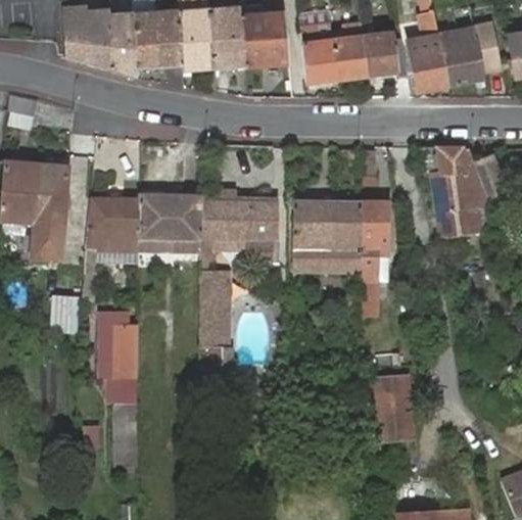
[(202,5),(178,7),(182,65),(182,69),(215,66),(209,1),(208,0),(202,0),(202,5)]
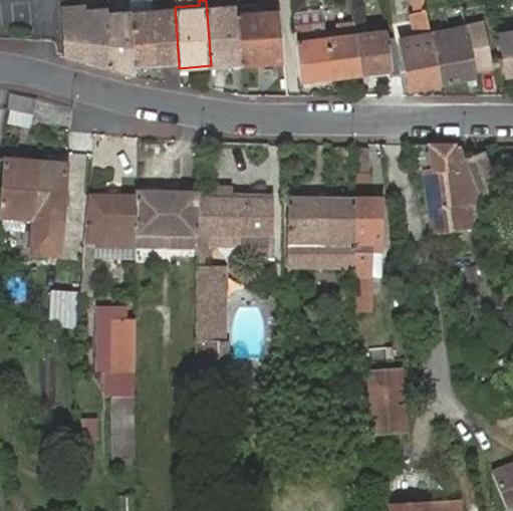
[(205,0),(206,1),(211,65),(241,63),(237,14),(236,3),(210,5),(210,0),(205,0)]
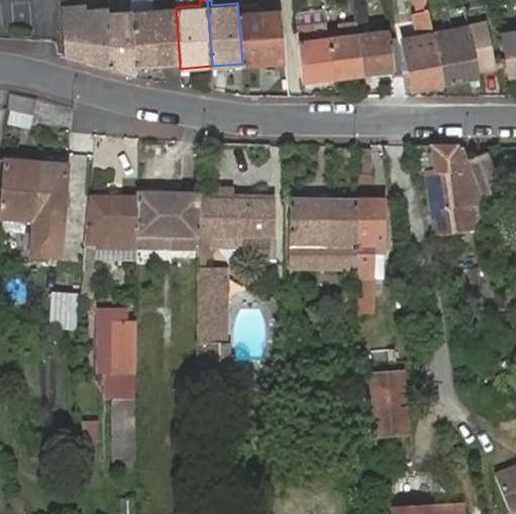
[(353,0),(357,22),(366,76),(392,73),(389,46),(387,32),(364,35),(364,25),(369,24),(365,0),(353,0)]
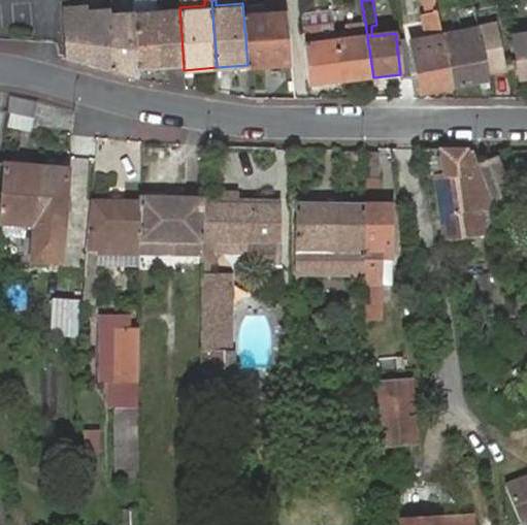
[(452,87),(442,34),(435,0),(423,0),(426,18),(421,17),(424,38),(409,39),(419,92),(452,87)]
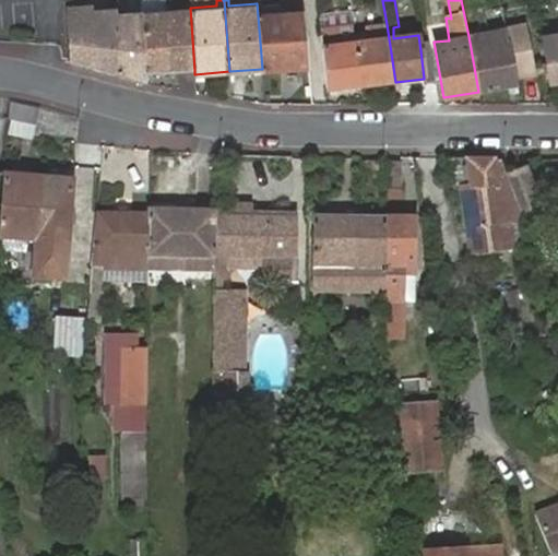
[(171,2),(165,3),(169,71),(194,70),(190,8),(173,10),(171,2)]
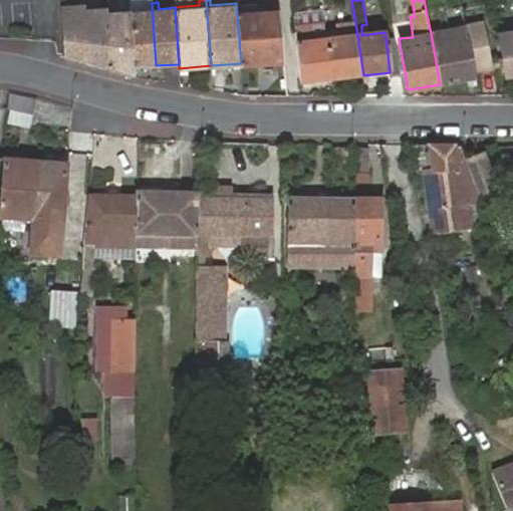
[(156,65),(152,3),(146,3),(147,9),(130,10),(134,66),(156,65)]
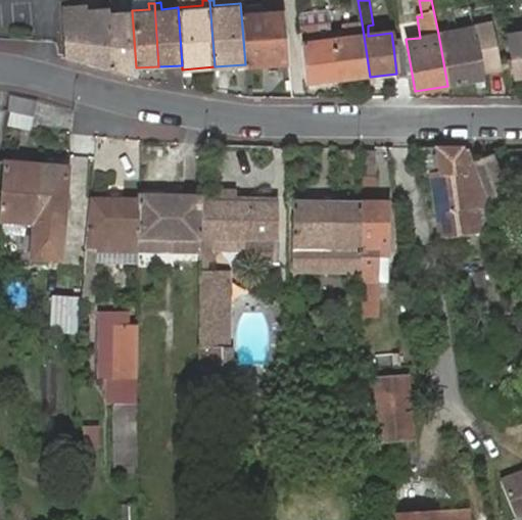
[(62,7),(65,55),(91,64),(87,10),(86,6),(62,7)]
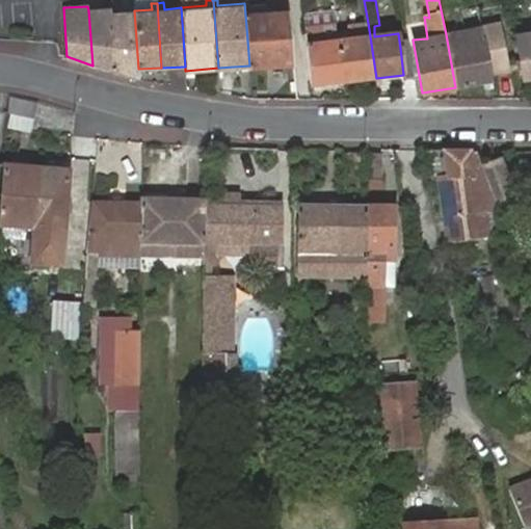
[(88,10),(93,65),(115,73),(111,12),(111,8),(88,10)]
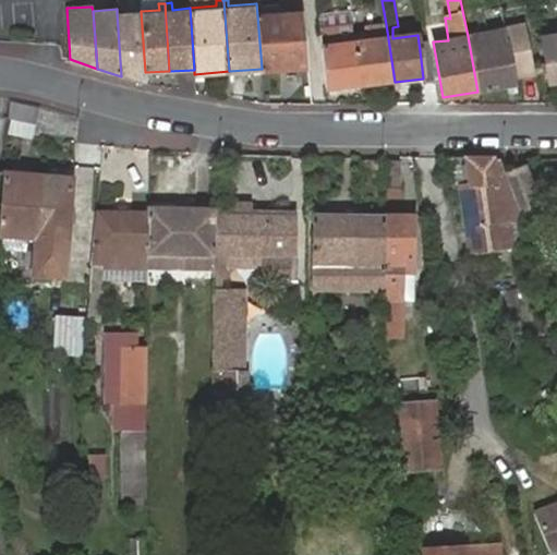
[(117,13),(121,76),(146,83),(145,72),(141,11),(117,13)]
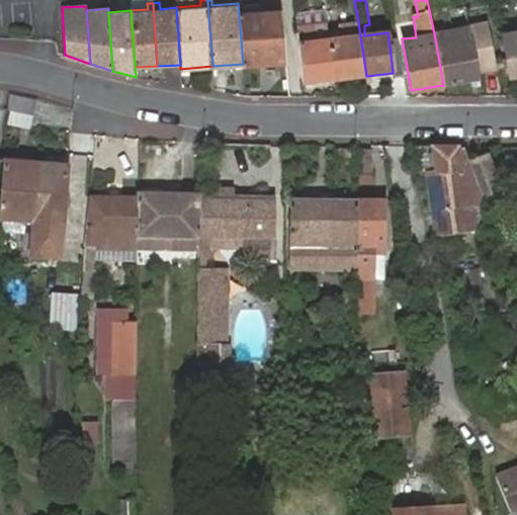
[(243,64),(284,62),(280,10),(239,14),(243,64)]
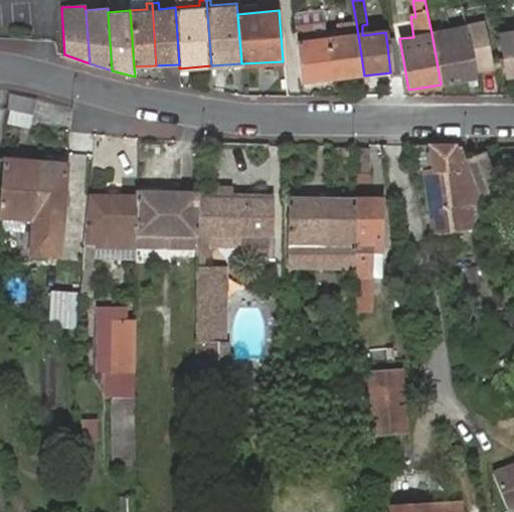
[(333,78),(364,75),(356,22),(339,24),(340,37),(329,38),(333,78)]
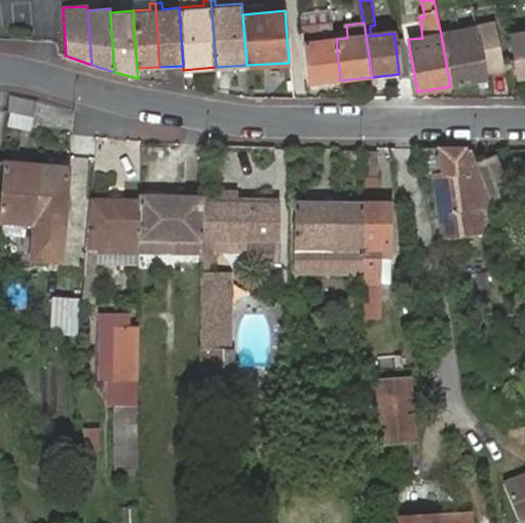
[(304,27),(304,42),(336,39),(334,25),(304,27)]
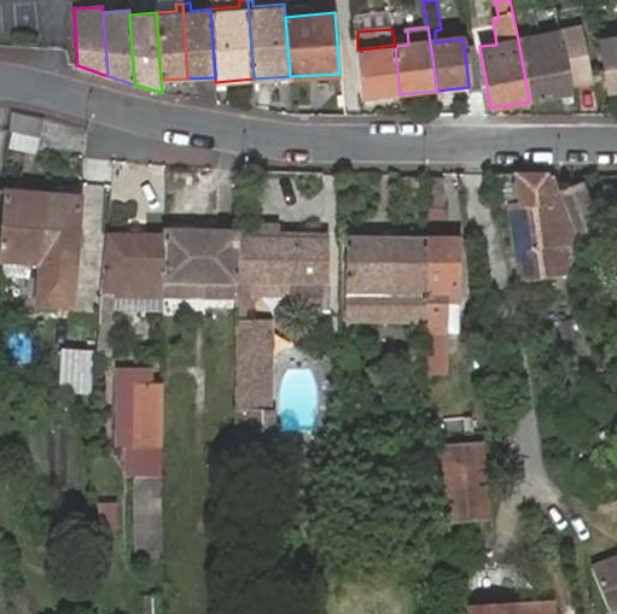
[(562,40),(560,33),(543,35),(518,40),(529,101),(571,94),(562,40)]
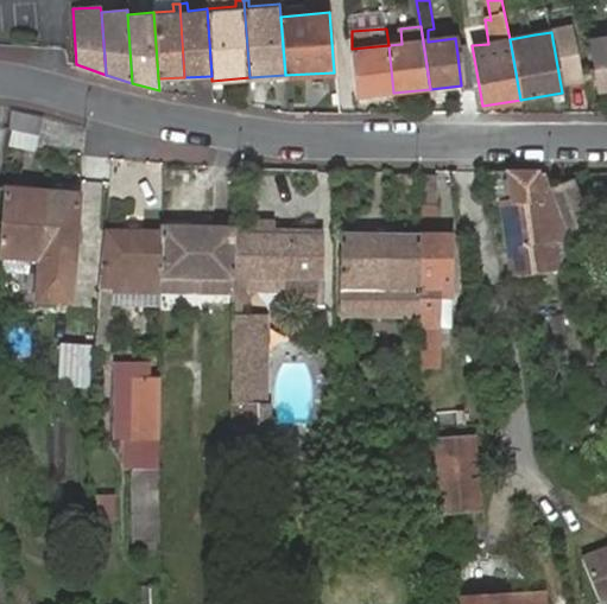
[(561,56),(576,53),(573,36),(558,39),(561,56)]
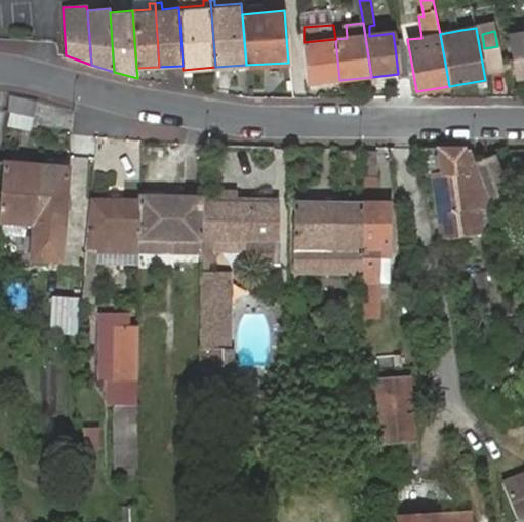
[(485,80),(485,81),(502,78),(497,46),(484,48),(482,34),(477,34),(485,80)]
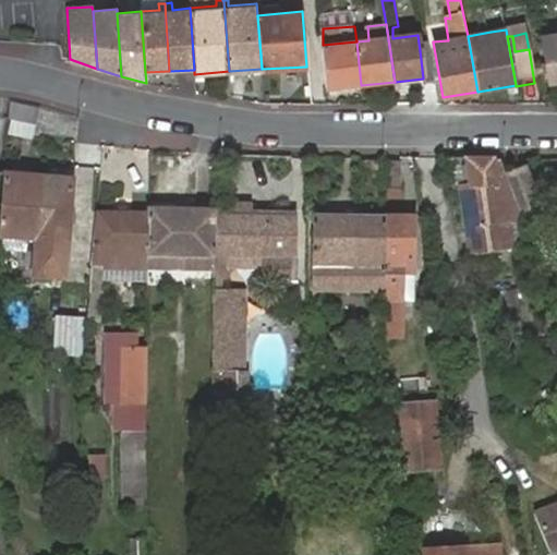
[(556,36),(546,39),(552,84),(556,83),(556,36)]
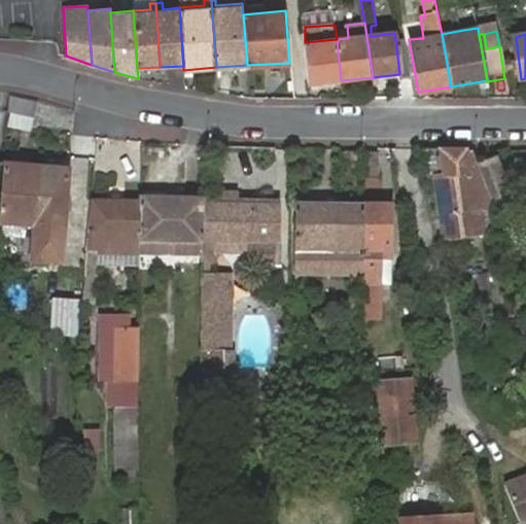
[(309,85),(341,80),(337,39),(305,42),(309,85)]
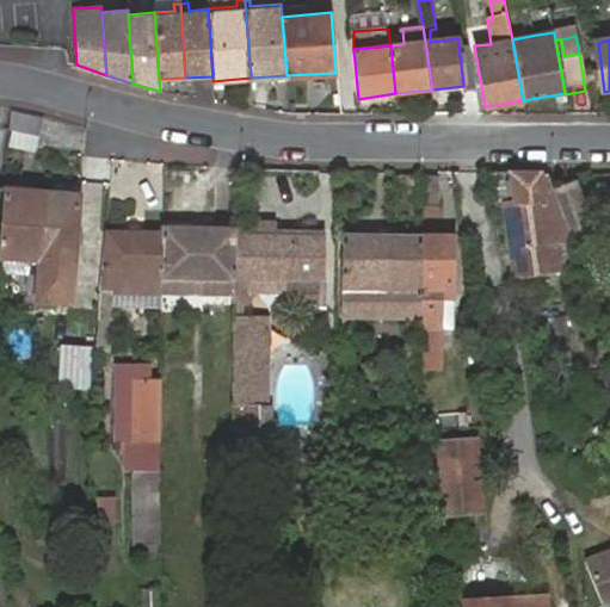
[(463,86),(474,84),(469,55),(460,55),(463,86)]
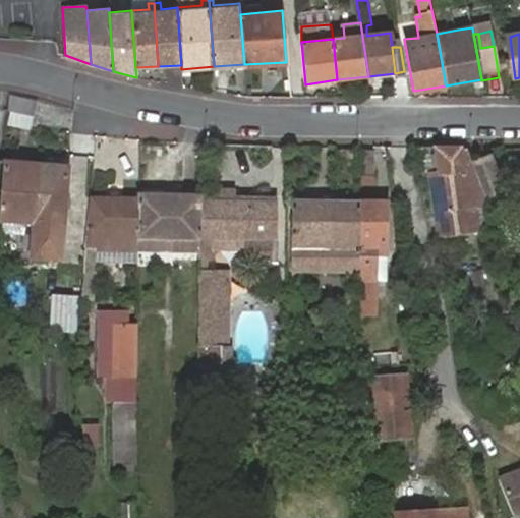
[(34,98),(8,93),(7,110),(36,117),(40,100),(34,98)]
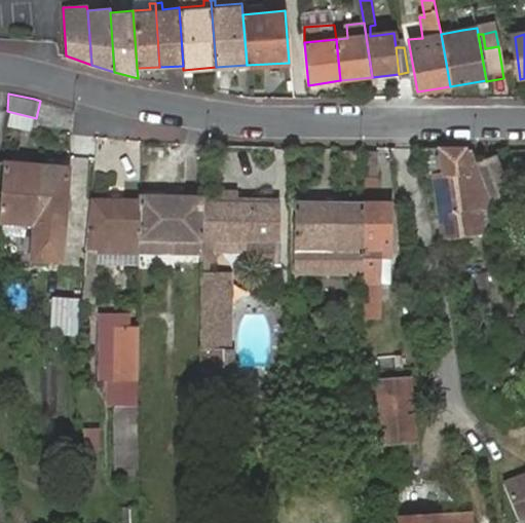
[(442,173),(437,146),(428,146),(434,175),(442,173)]
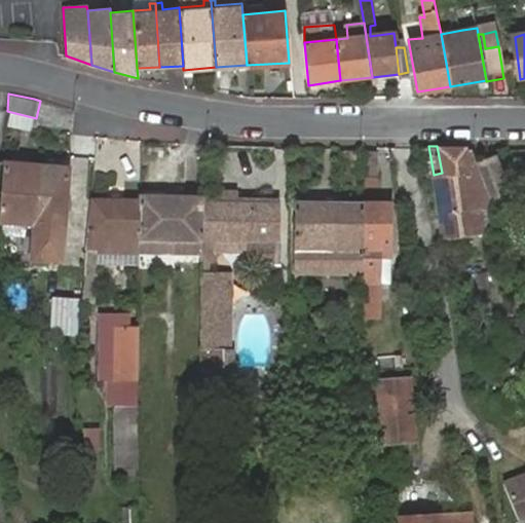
[(477,162),(470,147),(437,146),(442,173),(434,175),(443,234),(480,228),(476,207),(493,204),(490,197),(477,162)]
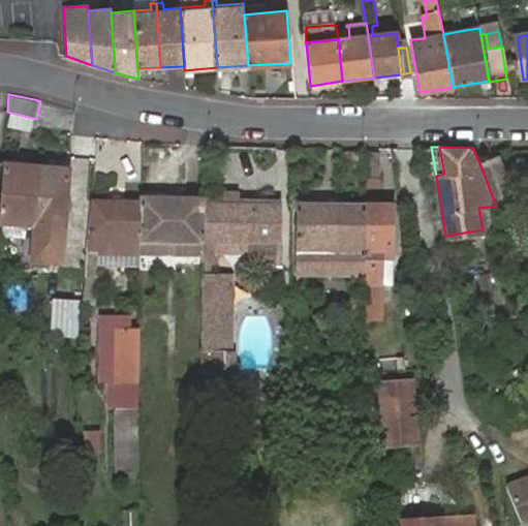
[(366,151),(367,177),(379,177),(378,151),(366,151)]
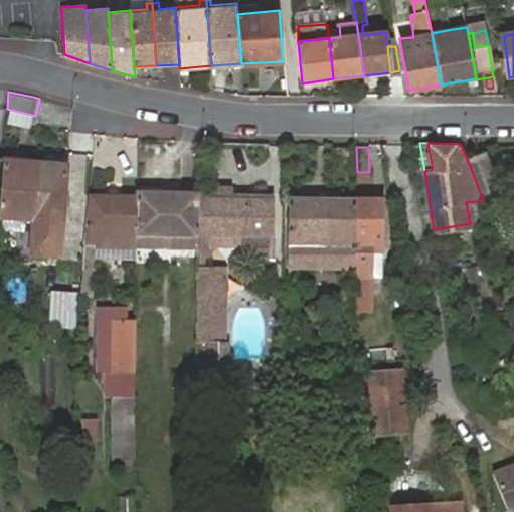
[(484,153),(467,159),(480,193),(499,188),(484,153)]
